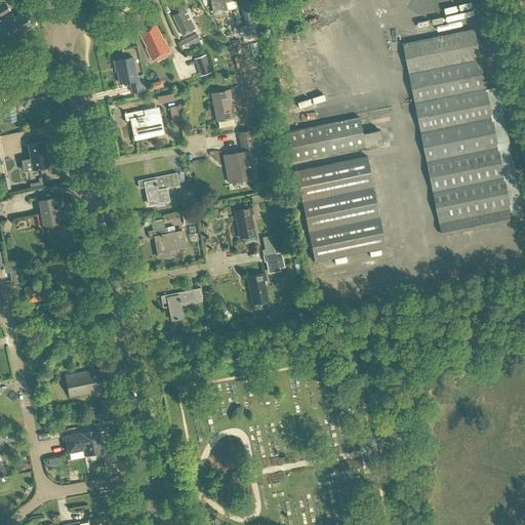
[(209,0),(212,12),(227,9),(226,2),(237,0),(209,0)]
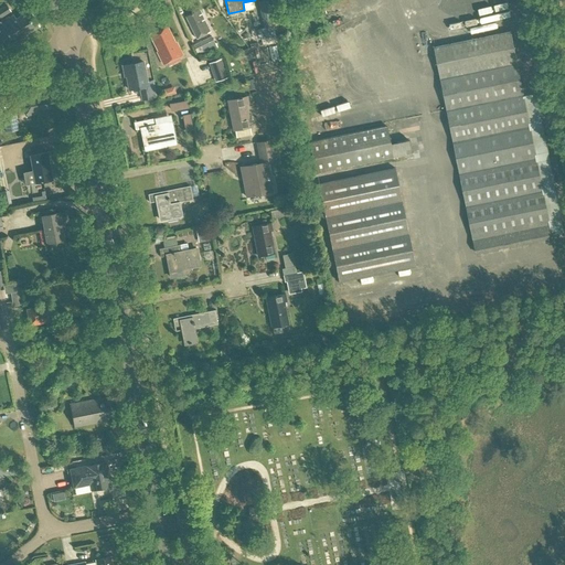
[(268,0),(260,0),(257,1),(262,20),(273,18),(268,0)]
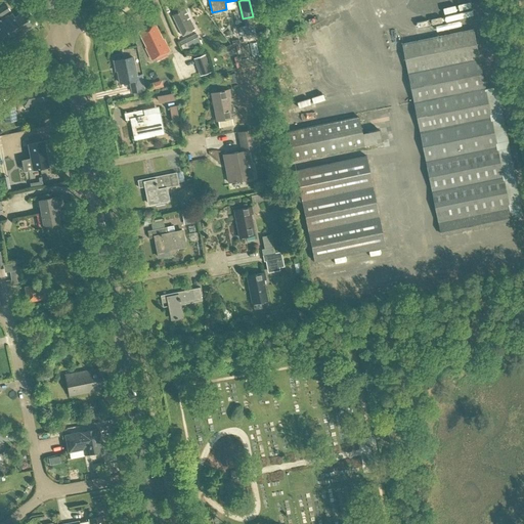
[(0,7),(0,16),(10,10),(6,4),(0,7)]
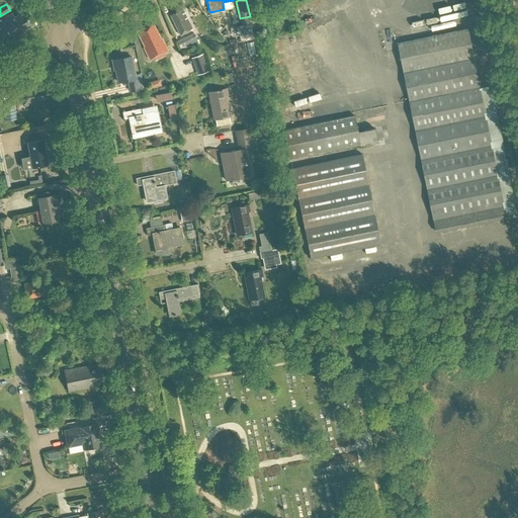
[(192,28),(182,8),(170,14),(180,34),(192,28)]
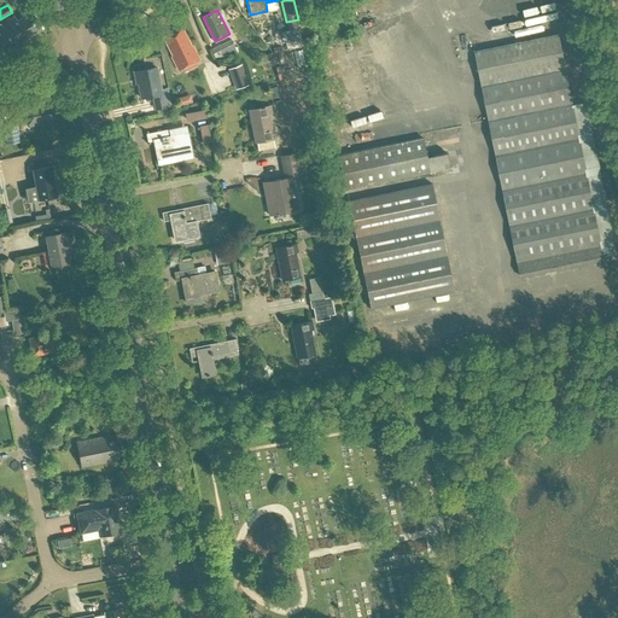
[(15,16),(0,24),(0,46),(6,57),(30,41),(28,38),(42,28),(33,11),(17,21),(15,16)]
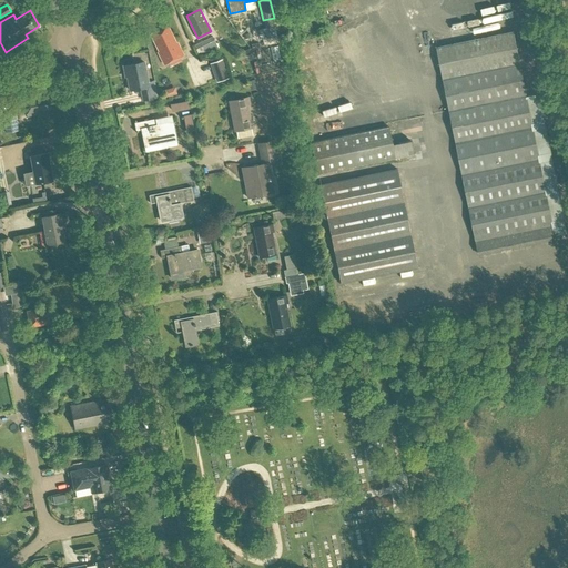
[(175,42),(168,27),(151,34),(159,51),(158,52),(163,63),(183,54),(176,42),(175,42)]
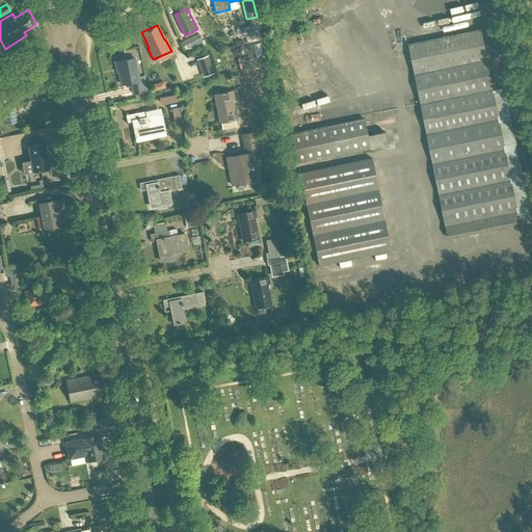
[(241,28),(243,36),(259,33),(258,25),(241,28)]
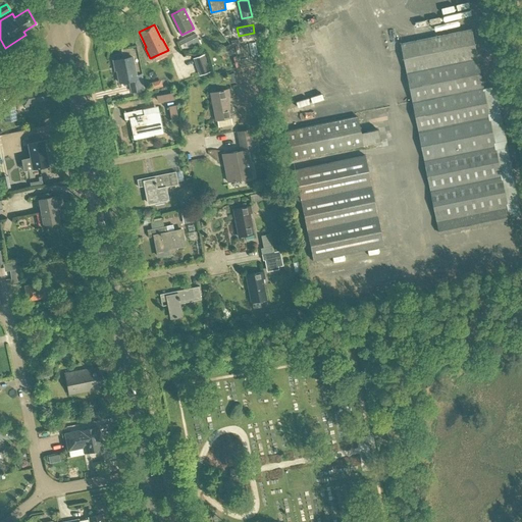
[(511,219),(484,89),(472,29),(402,43),(440,233),(511,219)]
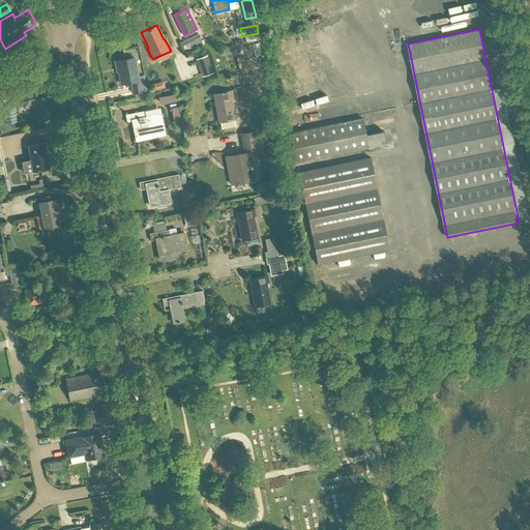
[(185,50),(192,48),(202,42),(201,39),(198,33),(181,41),(185,50)]
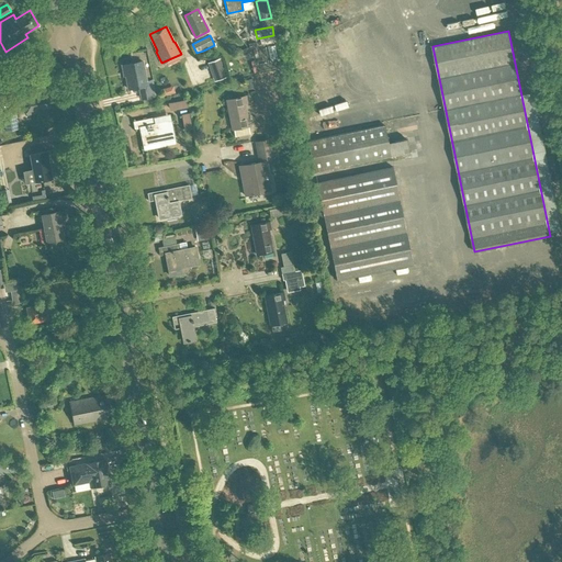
[(243,55),(246,60),(254,57),(250,51),(249,52),(243,55)]
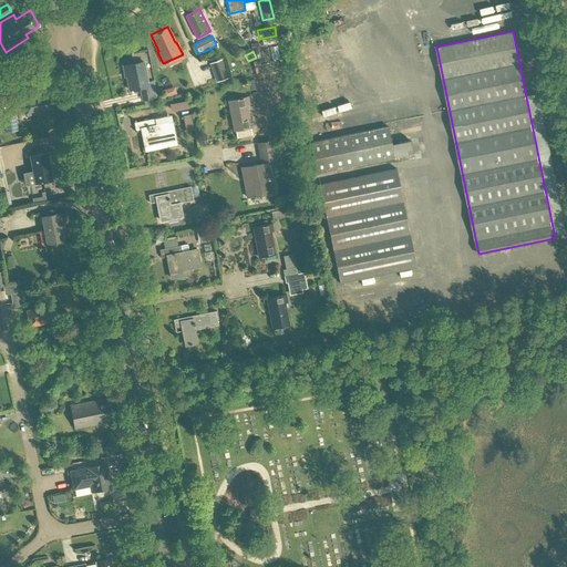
[(222,58),(208,63),(216,82),(229,76),(222,58)]
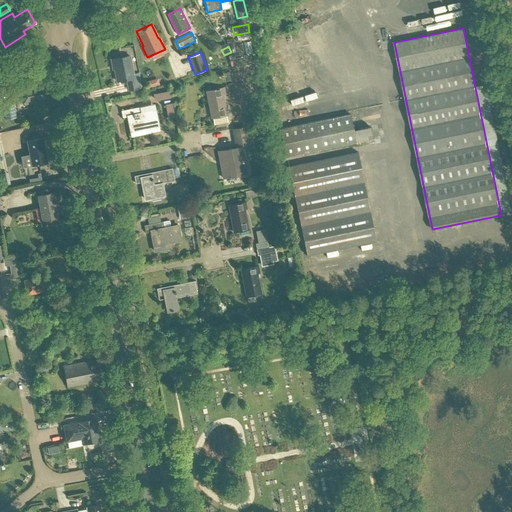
[(133,73),(129,56),(111,59),(113,69),(114,69),(117,81),(125,79),(128,90),(141,87),(138,72),(133,73)]
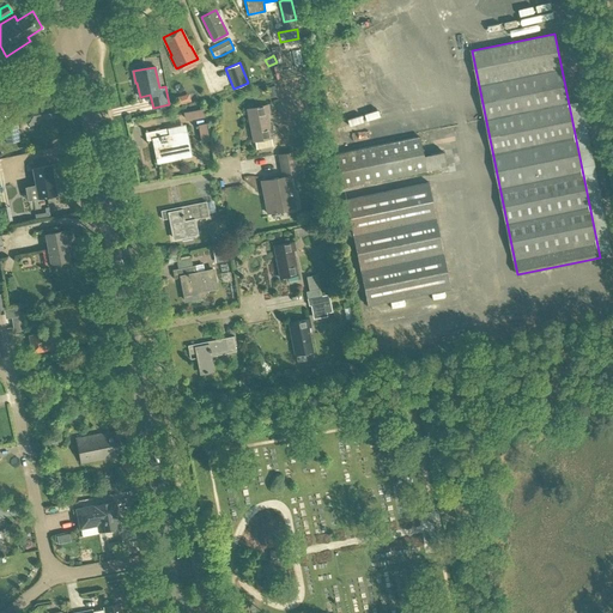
[(178,96),(181,105),(192,102),(189,93),(178,96)]
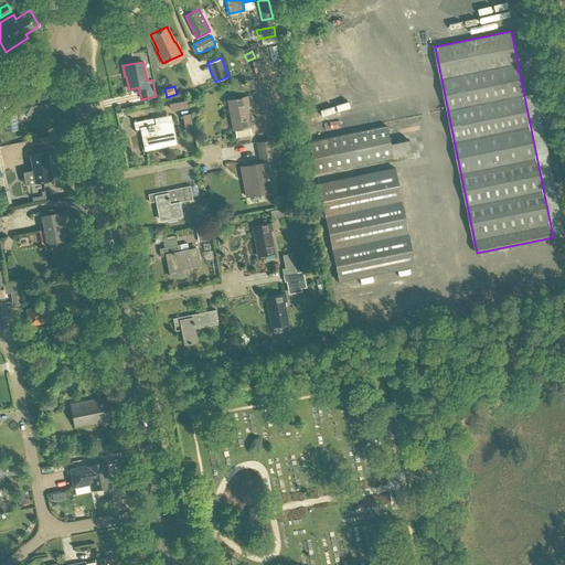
[(46,96),(46,92),(23,96),(27,115),(50,110),(49,107),(52,106),(50,95),(46,96)]
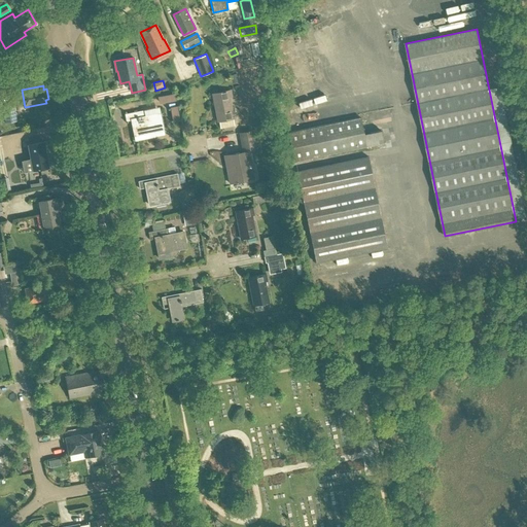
[(230,90),(212,94),(217,120),(218,120),(233,117),(229,97),(231,96),(230,90)]
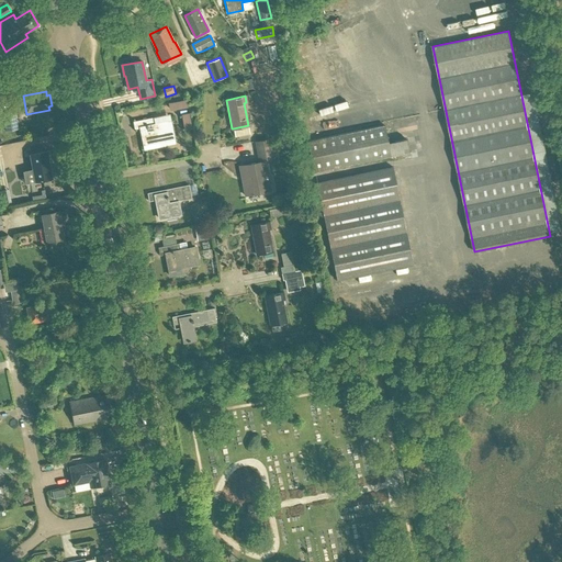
[(170,112),(182,112),(182,108),(189,108),(189,101),(171,101),(170,112)]
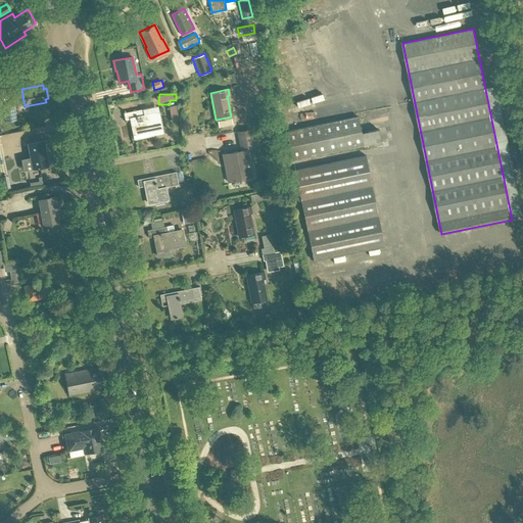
[(16,120),(13,103),(1,105),(5,122),(16,120)]
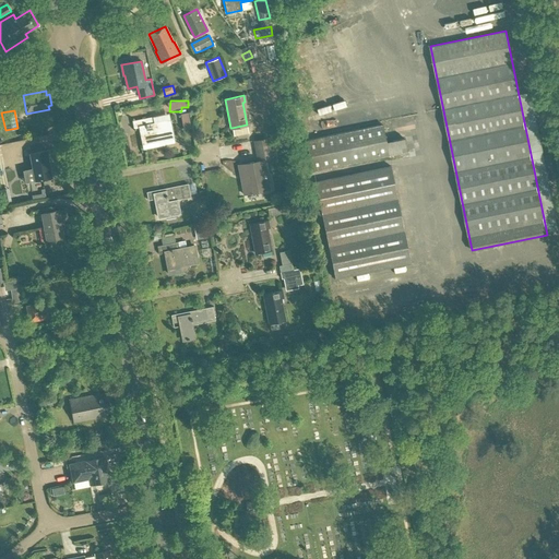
[(188,113),(180,114),(183,130),(191,129),(188,113)]
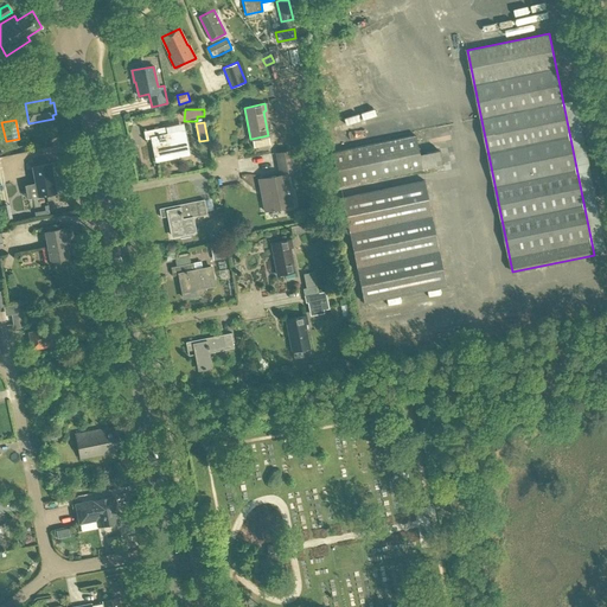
[(167,134),(166,126),(144,131),(145,139),(152,138),(155,154),(186,148),(184,131),(167,134)]
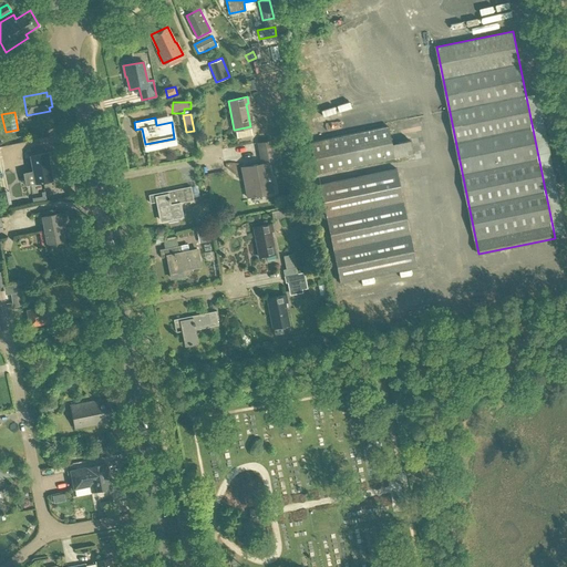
[(346,166),(393,156),(413,153),(410,140),(391,144),(388,126),(310,142),(317,173),(336,168),(336,166),(344,164),(346,166)]
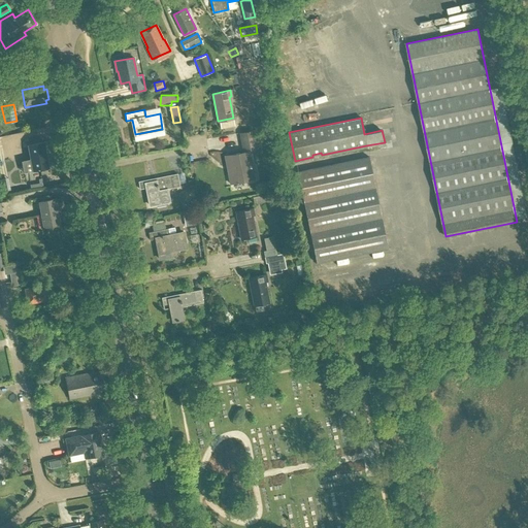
[(236,120),(221,122),(222,129),(237,127),(236,120)]
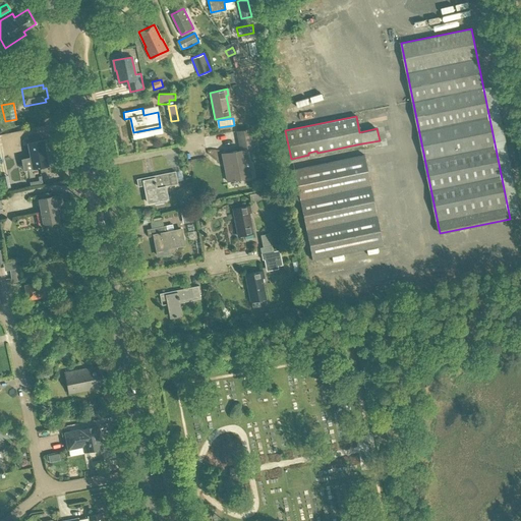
[(249,128),(237,131),(238,137),(250,135),(249,128)]
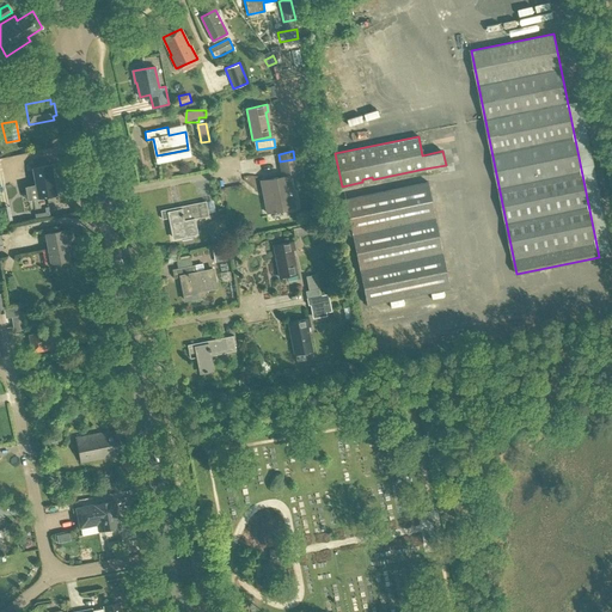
[(297,171),(294,159),(280,161),(282,175),(297,171)]
